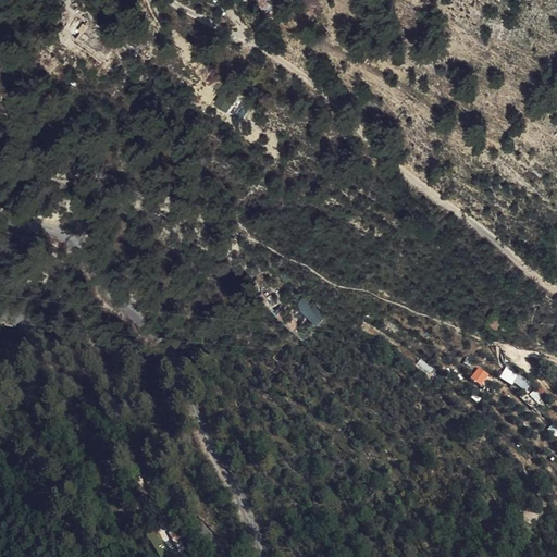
[(213,106),(227,113),(239,94),(224,85),(213,106)]
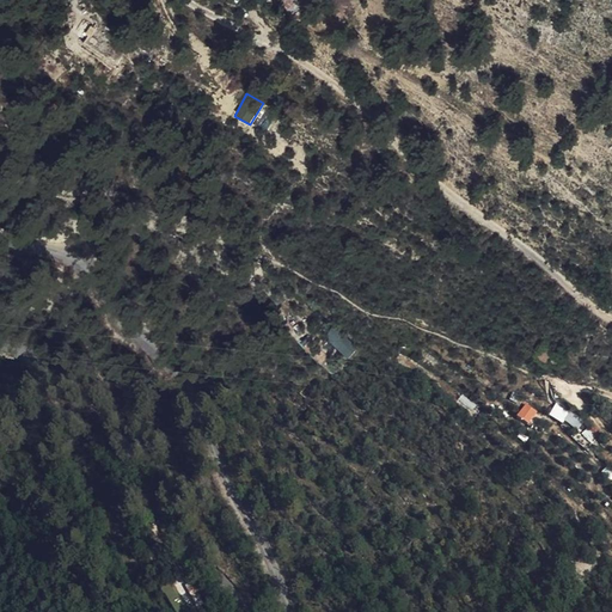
[(301,336),(306,340),(312,334),(306,329),(301,336)]
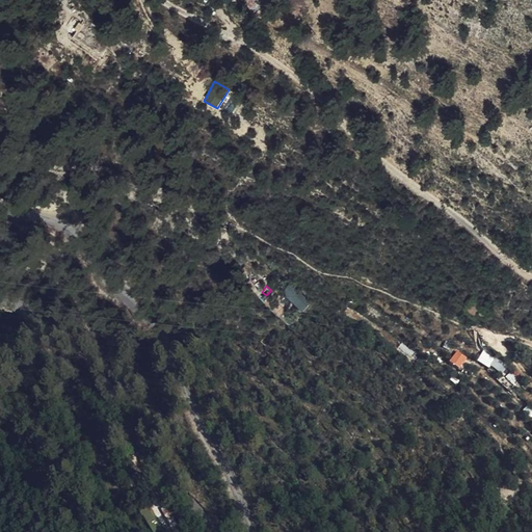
[(291,286),(283,295),(302,312),(311,301),(291,286)]
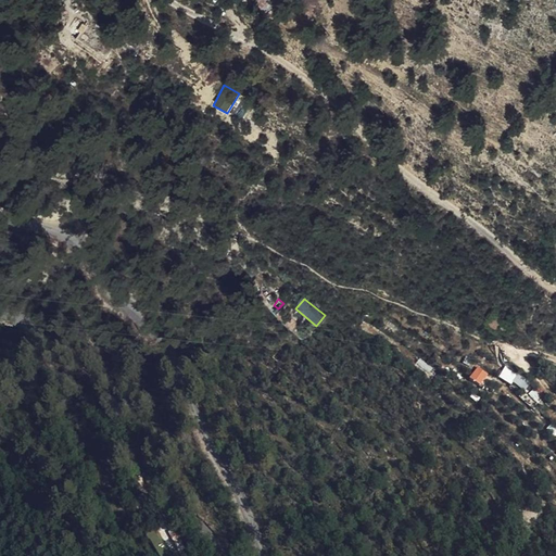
[(304,320),(283,303),(278,308),(300,326),(304,320)]
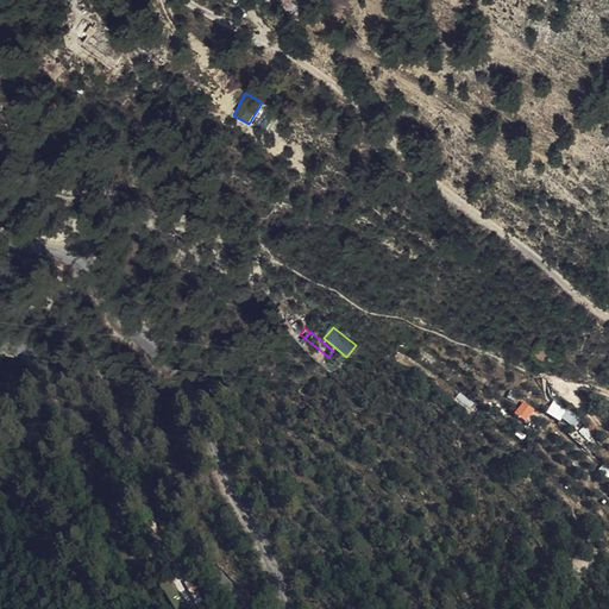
[(534,408),(523,400),(514,412),(526,420),(534,408)]
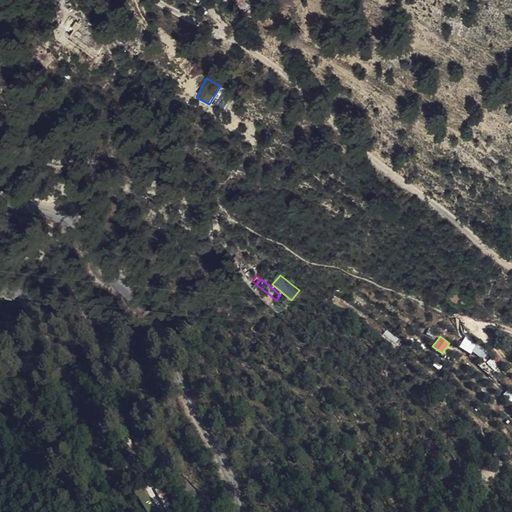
[(460,345),(482,358),(486,350),(464,337),(460,345)]
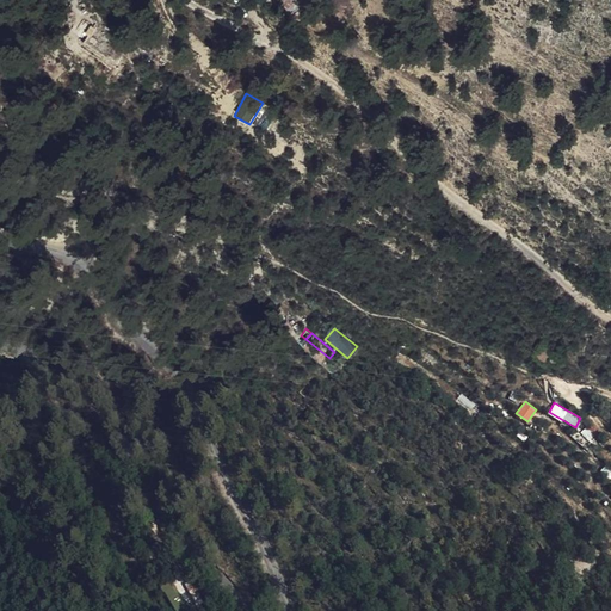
[(580,436),(591,440),(593,432),(584,429),(580,436)]
